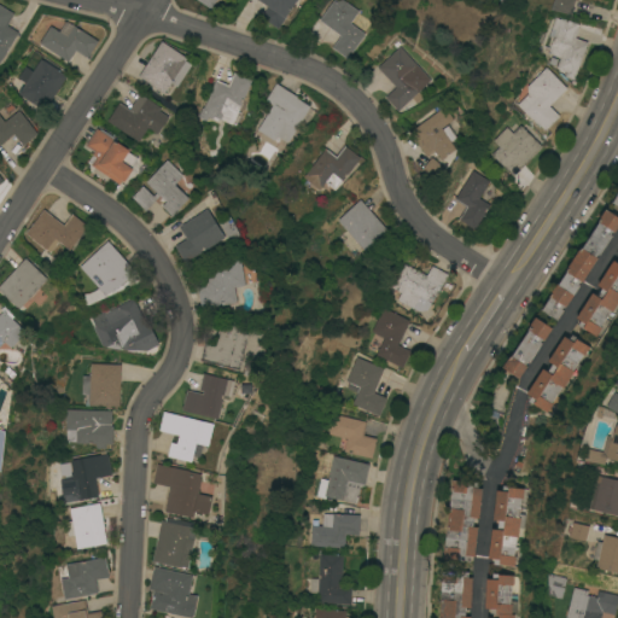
[(296,0),(278,29),(261,17),(268,5),(261,0),(296,0)]
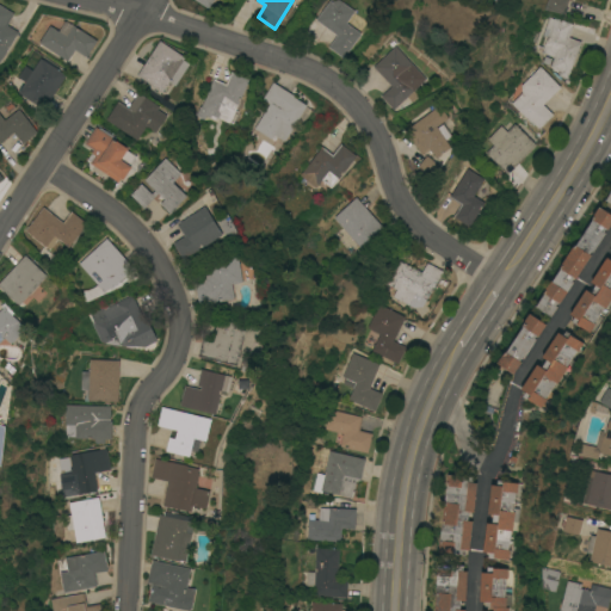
[(328,0),(339,0),(353,10),(345,22),(347,23),(351,17),(363,25),(359,31),(360,32),(344,56),(328,45),(337,35),(315,19),(328,0)]
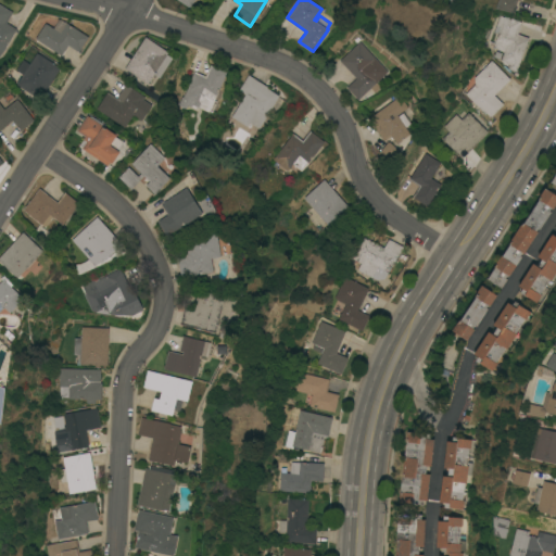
[(516,0),(513,13),(494,8),(496,0),(516,0)]
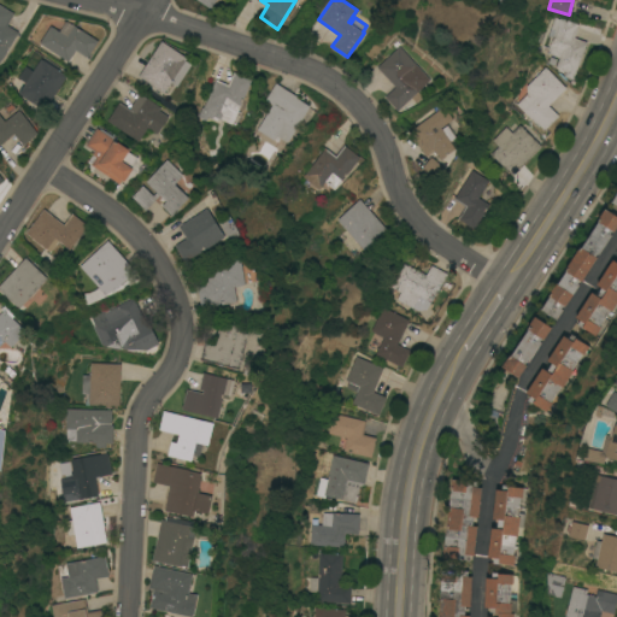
[(0,4),(13,13),(6,24),(18,31),(0,60),(0,4)]
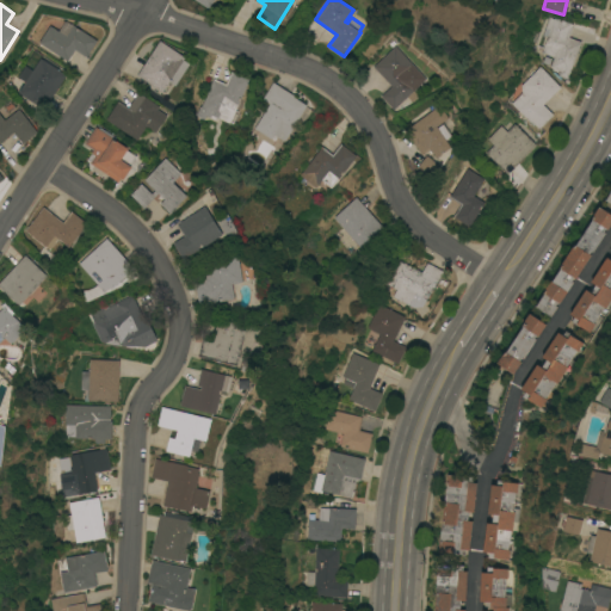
[(567,78),(559,74),(560,71),(557,69),(556,71),(551,69),(553,67),(549,66),(553,56),(541,51),(547,36),(542,34),(544,26),(544,28),(549,16),(554,18),(554,17),(573,24),(568,36),(581,41),(567,78)]
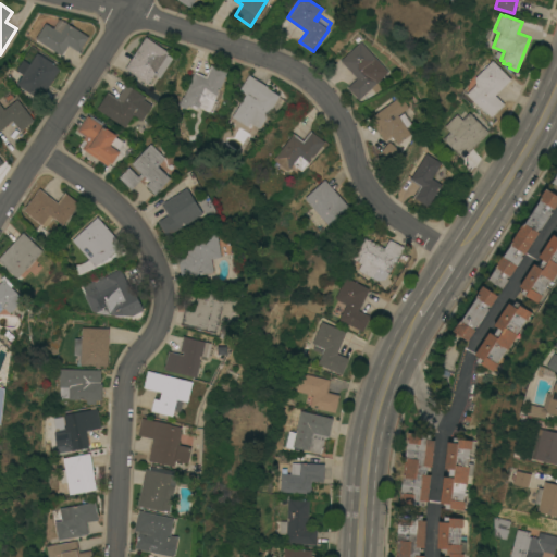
[(36,38),(46,22),(61,32),(67,22),(88,36),(78,51),(69,45),(62,54),(36,38)]
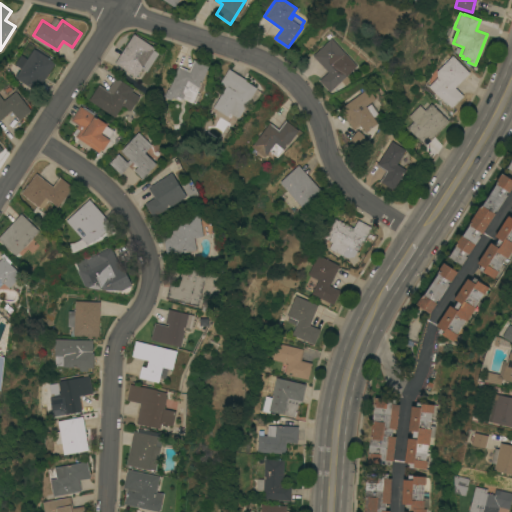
[(133,33),(155,47),(154,49),(159,53),(147,71),(142,67),(136,76),(114,62),(133,33)]
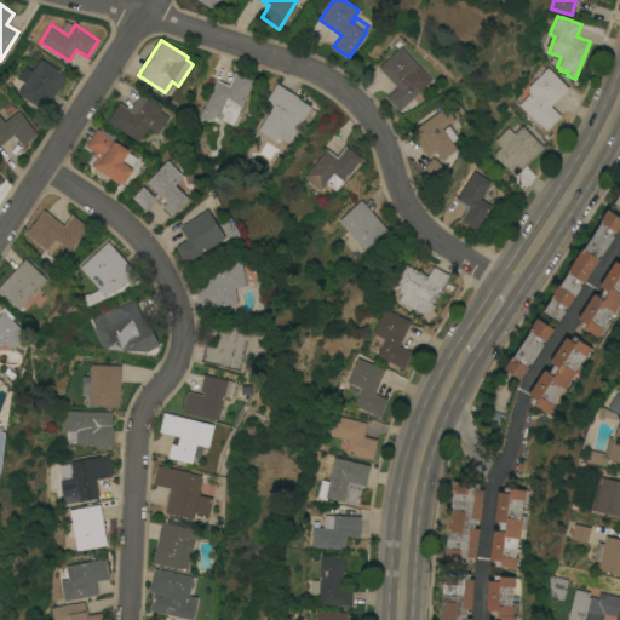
[(432,79),(419,92),(424,97),(418,102),(413,97),(400,110),(386,97),(397,86),(378,67),(400,46),(432,79)]
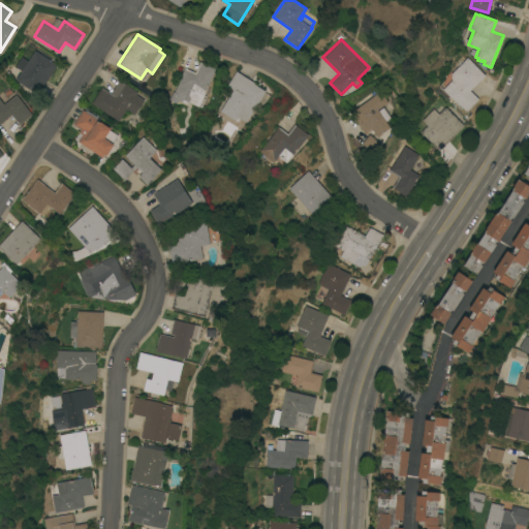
[(37,51),(38,50),(51,57),(50,59),(58,64),(38,94),(16,80),(17,78),(16,78),(20,71),(21,72),(36,50),(37,51)]
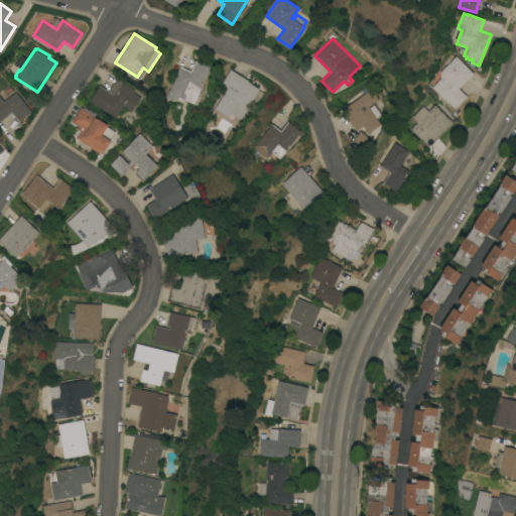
[(456,55),(473,73),(459,88),(467,96),(455,109),(448,102),(447,103),(431,87),(440,78),(439,72),(456,55)]
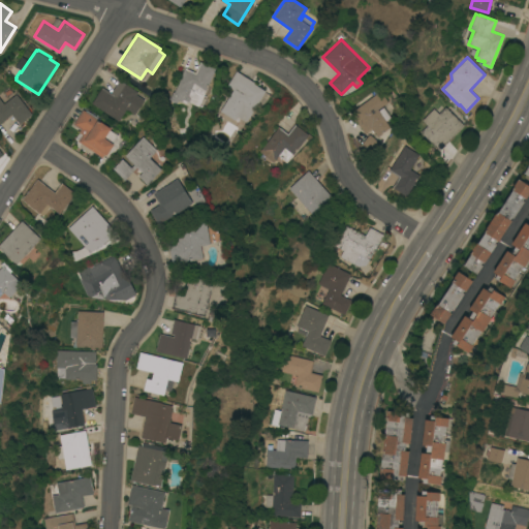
[(173,91),(174,92),(184,67),(195,71),(199,61),(216,68),(206,90),(205,90),(199,100),(190,96),(187,103),(178,100),(177,102),(169,99),(173,91)]
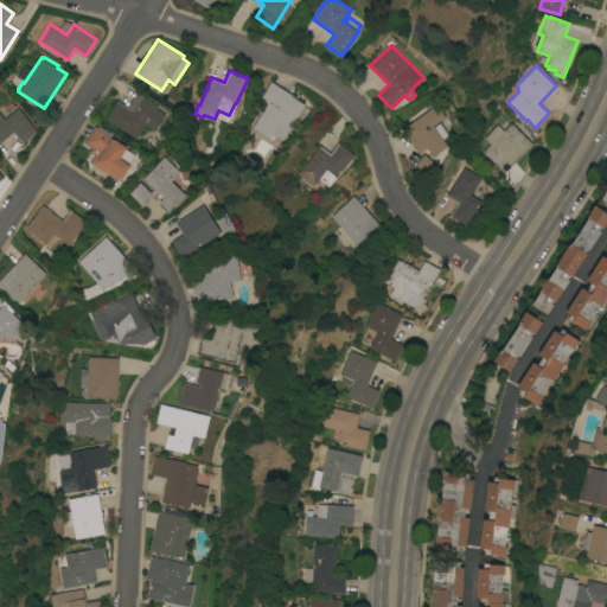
[(292,94),(292,95),(305,103),(283,140),(272,133),(269,136),(253,127),(267,102),(260,98),(270,81),(292,94)]
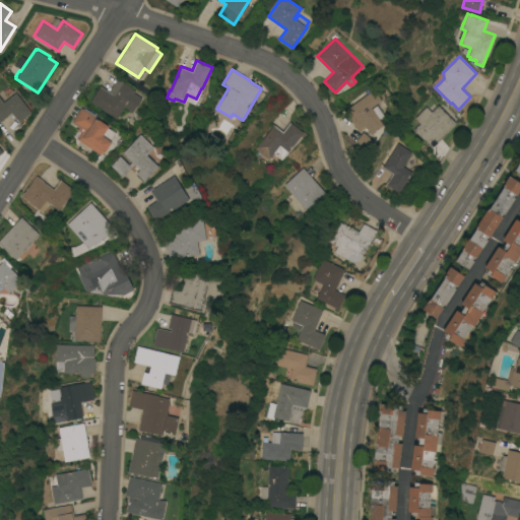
[(136,89),(134,92),(142,98),(133,112),(125,107),(117,118),(90,102),(101,85),(110,90),(118,78),(136,89)]
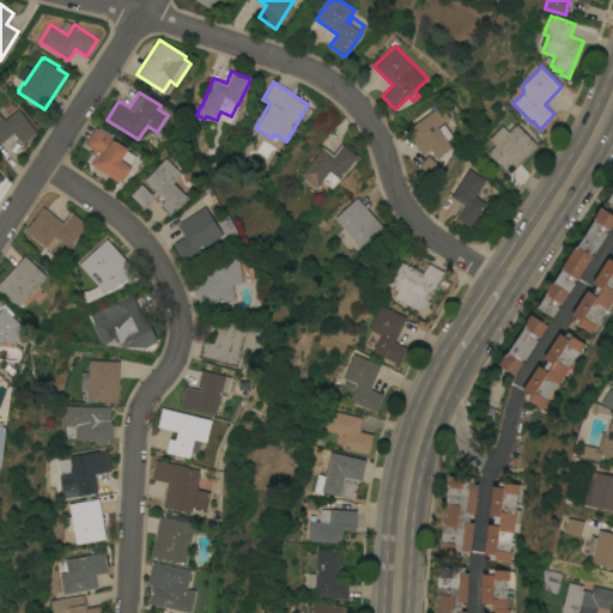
[(406,129),(441,104),(450,119),(443,123),(453,135),(447,139),(453,146),(437,157),(431,147),(423,153),(406,129)]
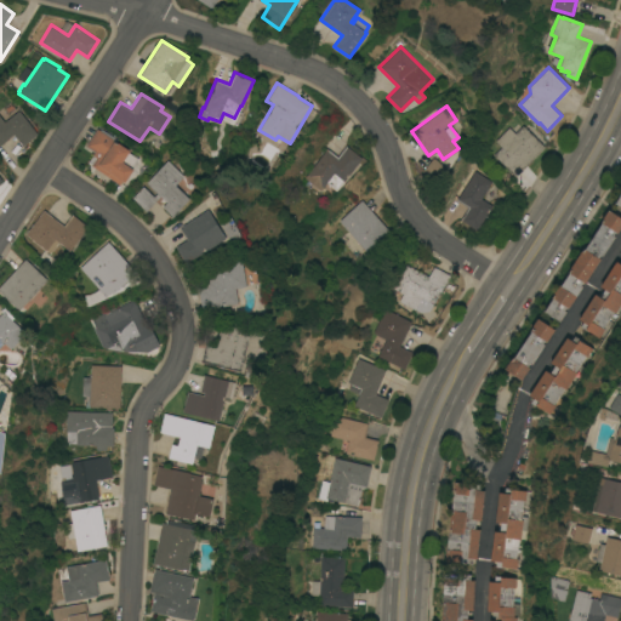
[(0,114),(5,121),(20,109),(38,134),(23,144),(15,134),(0,144),(0,114)]
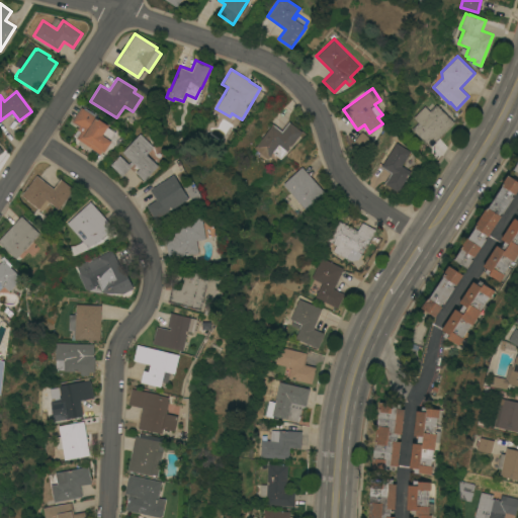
[(454,122),(429,147),(412,128),(418,122),(413,117),(424,105),(429,110),(436,104),(454,122)]
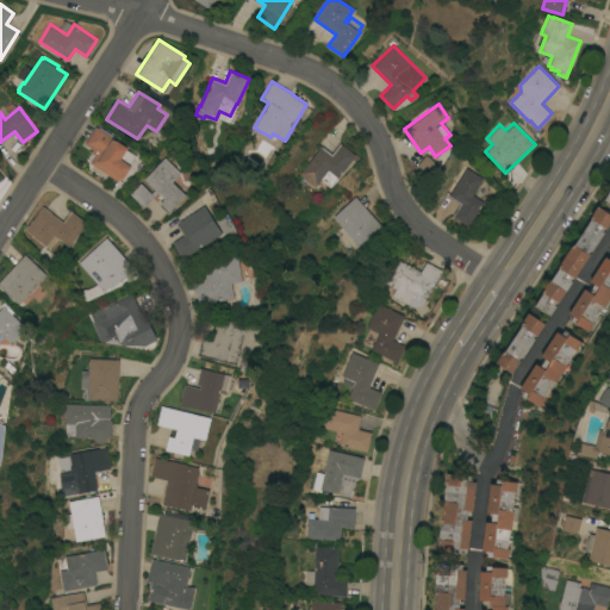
[(95,125),(98,128),(99,125),(116,136),(114,138),(129,148),(128,149),(135,154),(129,163),(131,166),(123,179),(120,178),(118,180),(86,160),(93,148),(85,143),(95,125)]
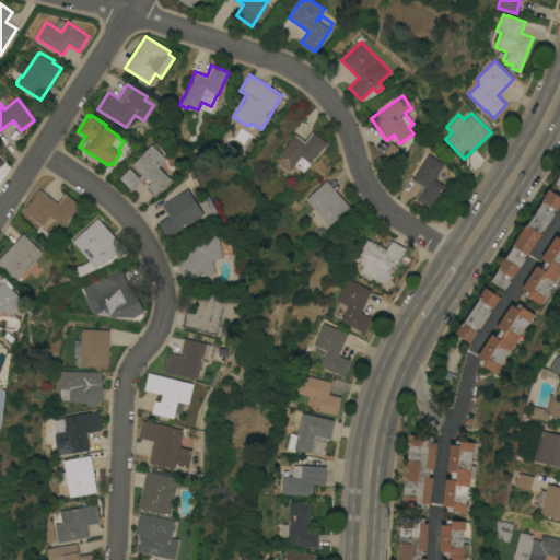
[(294,133),(304,140),(312,130),(327,142),(311,163),(301,155),(289,171),(275,160),(294,133)]
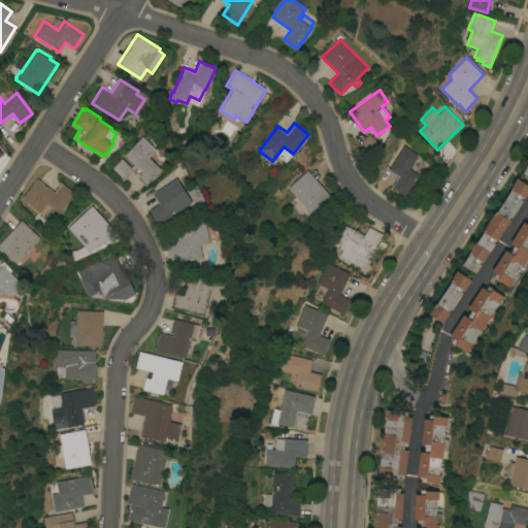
[(381,143),(371,155),(359,145),(368,133),(381,143)]
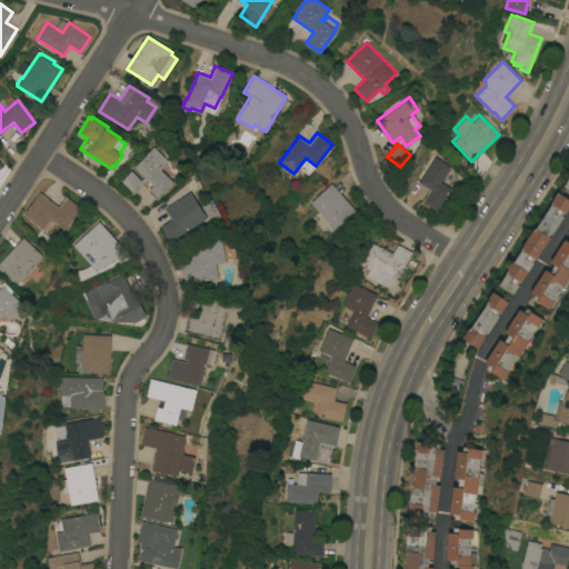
[(169,161),(161,169),(173,181),(158,198),(149,189),(153,185),(147,179),(133,193),(121,180),(131,170),(141,180),(145,177),(135,167),(155,146),(169,161)]
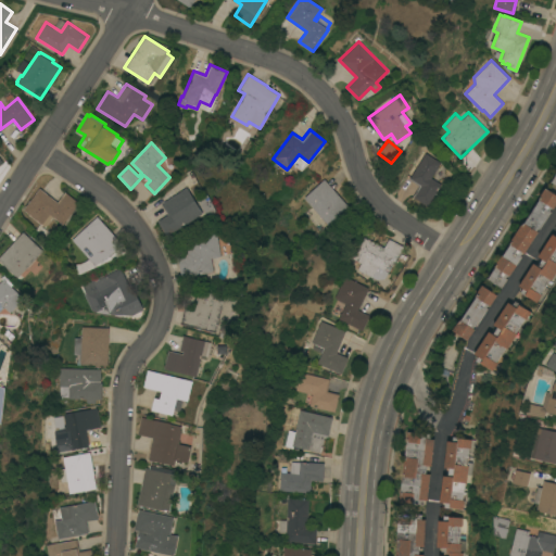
[(440,162),(431,177),(441,184),(427,205),(412,197),(418,185),(408,179),(425,152),(440,162)]
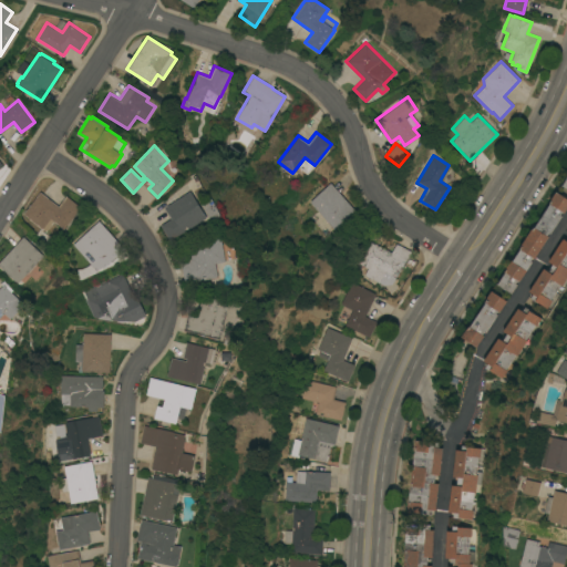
[(356,210),(334,229),(309,200),(330,182),(356,210)]
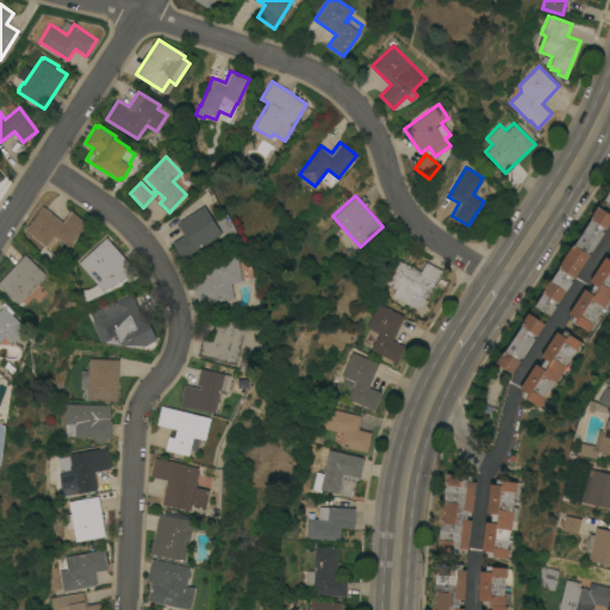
[(223,232),(182,259),(173,242),(184,235),(178,224),(179,223),(179,222),(205,205),(223,232)]
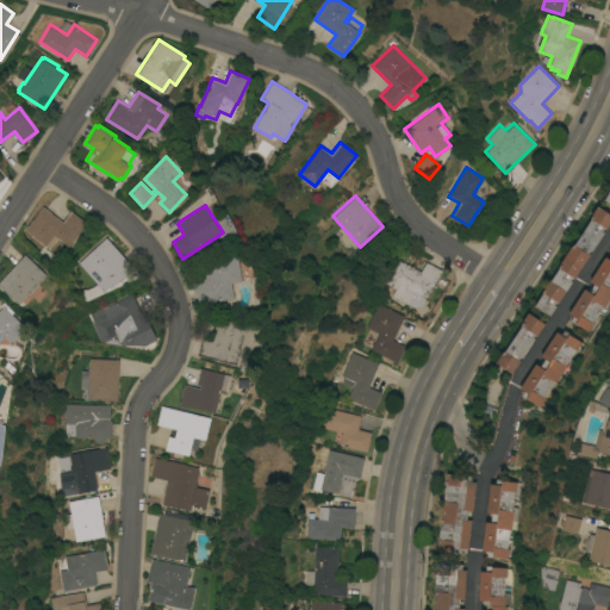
[(546,288),(545,288),(549,279),(551,280),(561,263),(560,263),(572,246),(573,247),(591,218),(590,217),(598,205),(609,212),(609,222),(607,228),(604,226),(603,230),(604,231),(592,250),(590,249),(587,253),(590,254),(574,277),(573,277),(571,280),(572,281),(559,302),(556,300),(554,304),(556,305),(549,315),(535,305),(546,288)]
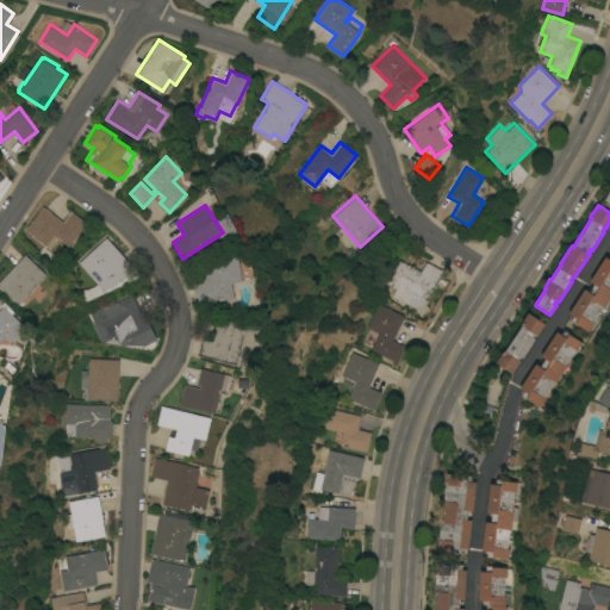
[(43,206),(62,222),(72,210),(87,223),(69,246),(58,237),(49,248),(25,229),(43,206)]
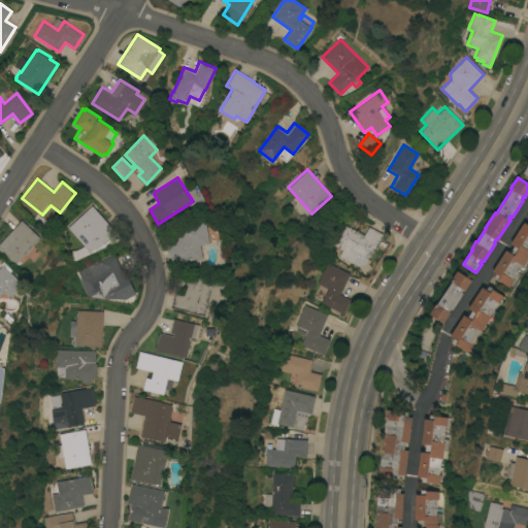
[(84,245),(67,227),(92,205),(116,231),(96,249),(90,251),(87,248),(83,249),(87,253),(80,256),(74,251),(84,245)]
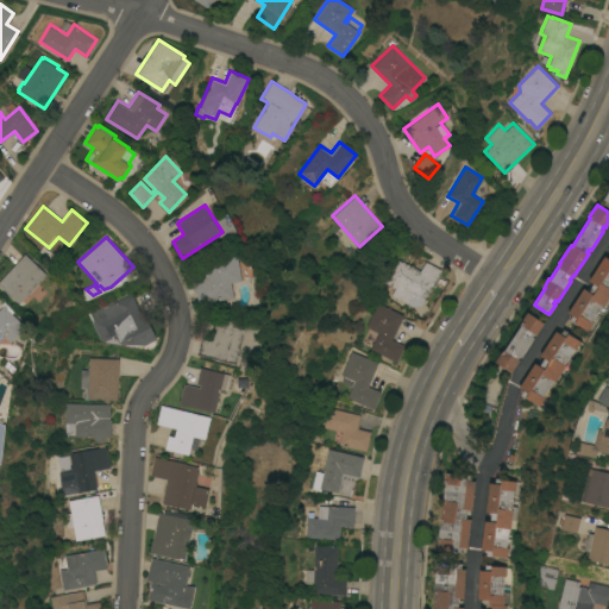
[(243,280),(232,282),(234,297),(213,301),(213,299),(198,302),(194,282),(202,280),(201,274),(208,272),(208,270),(205,269),(206,262),(206,258),(212,257),(212,253),(237,249),(243,280)]
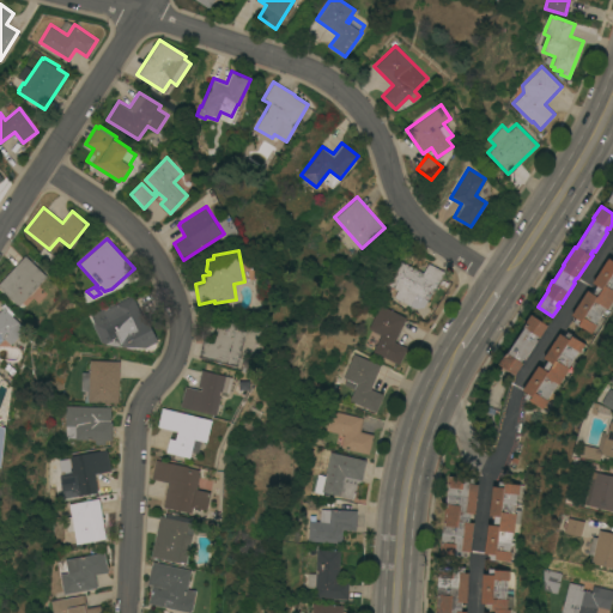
[(0,281),(25,255),(47,275),(19,305),(0,286),(0,281)]
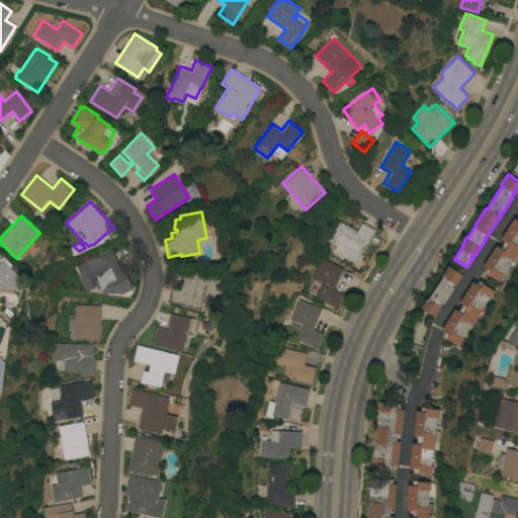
[(496,245),(500,247),(504,241),(501,239),(514,218),(517,221),(517,219),(517,251),(513,260),(511,259),(503,273),(504,274),(499,281),(484,272),(487,268),(483,265),(496,245)]
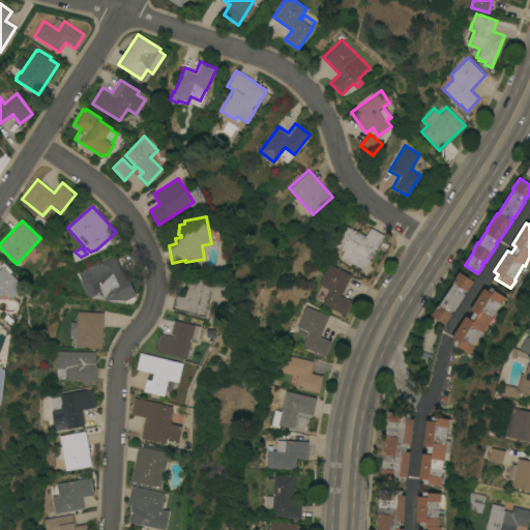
[(384,235),(375,253),(373,253),(366,265),(358,266),(341,257),(344,251),(334,245),(345,225),(365,235),(370,227),(384,235)]
